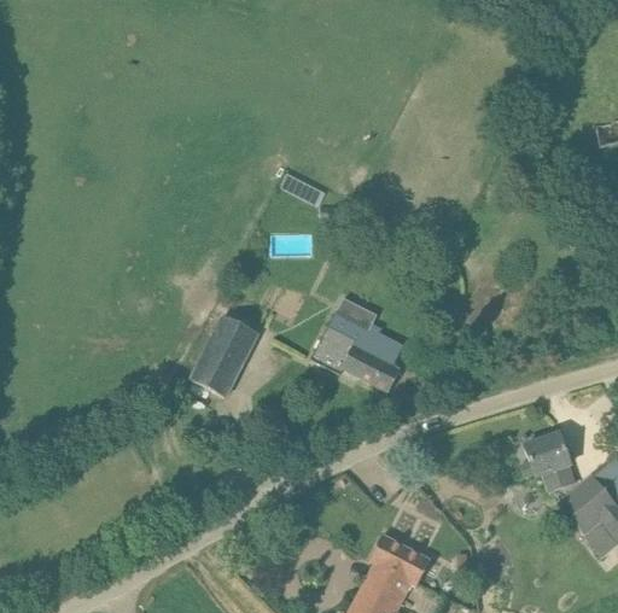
[(602,144),(617,139),(617,116),(596,123),(602,144)]
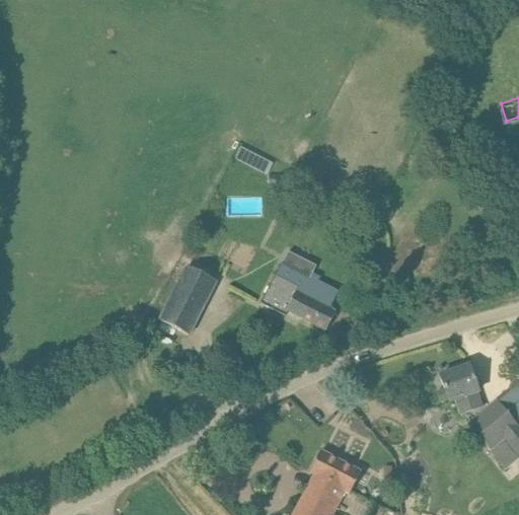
[(282,258),(261,301),(285,313),(287,308),(325,328),(336,310),(329,307),(339,290),(339,289),(332,285),(319,279),(320,275),(312,271),(316,264),(288,249),(284,259),(282,258)]
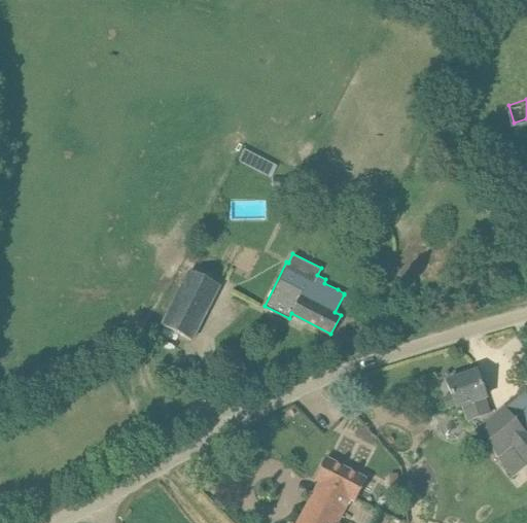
[(162,323),(191,338),(219,283),(190,268),(162,323)]
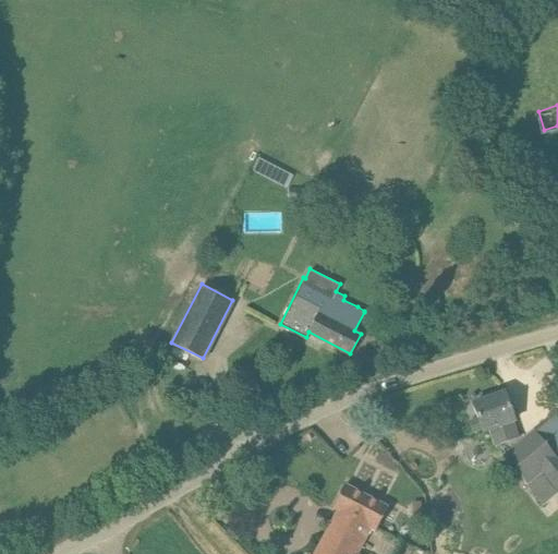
[(426,293),(422,294),(422,306),(439,305),(439,300),(439,293),(426,293)]
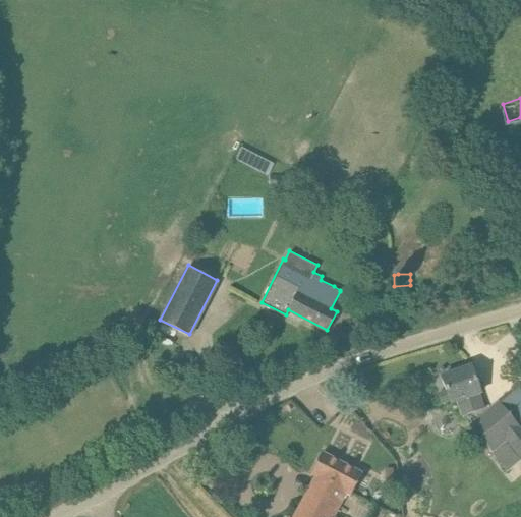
[(447,389),(438,392),(441,401),(450,398),(451,401),(457,399),(462,414),(463,413),(494,450),(493,451),(508,469),(520,457),(520,385),(520,384),(501,399),(500,397),(499,399),(485,409),(478,392),(478,391),(480,391),(471,364),(442,375),(447,389)]
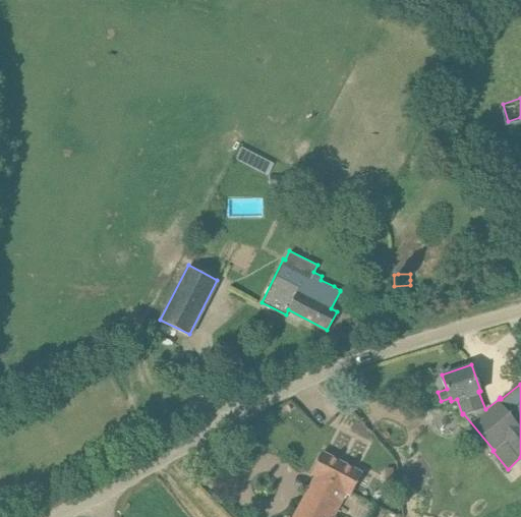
[(311,472),(315,474),(346,491),(352,494),(362,474),(322,452),(311,472)]
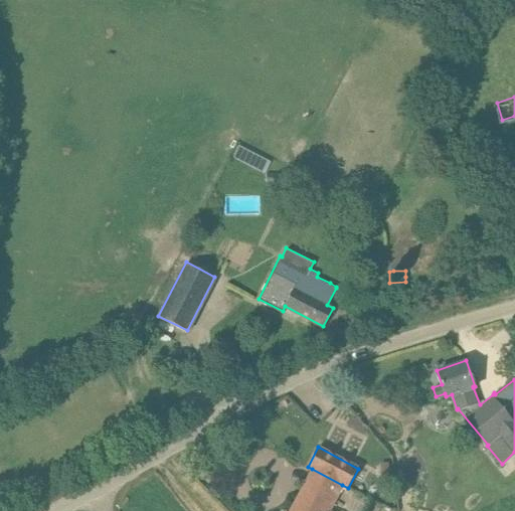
[(382,478),(390,477),(389,467),(380,469),(382,478)]
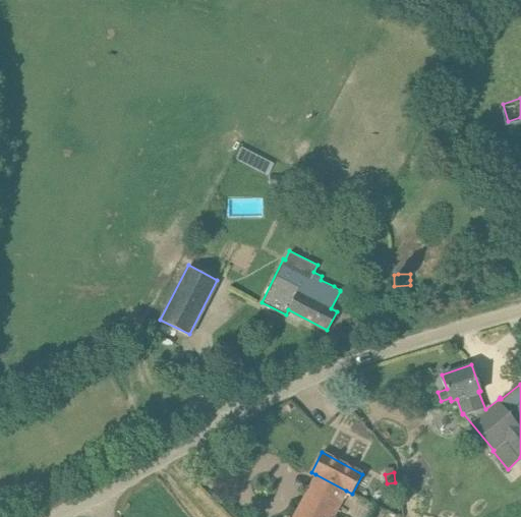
[(346,491),(315,474),(292,516),(338,516),(334,514),(346,491)]
